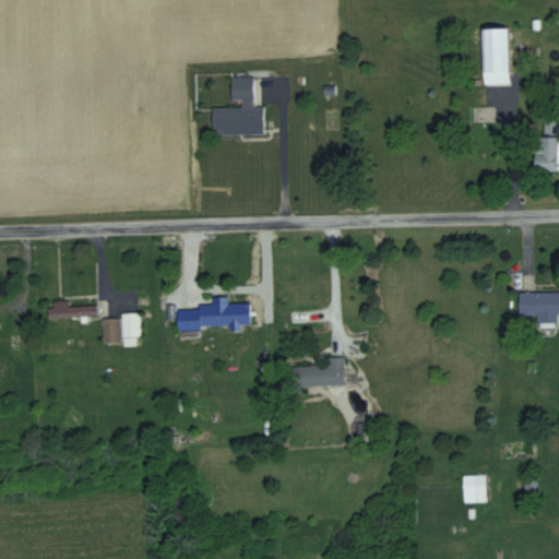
[(510,85),(510,28),(484,28),(484,86),(510,85)]
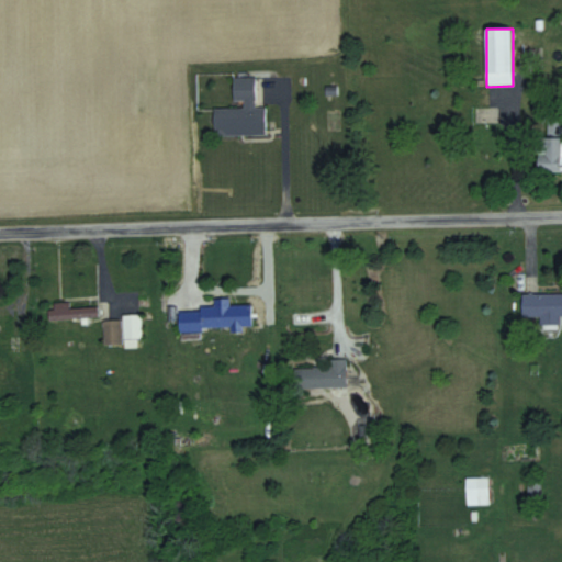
[(215,137),(267,136),(267,108),(257,108),(256,78),(234,78),(235,107),(215,108),(215,137)]
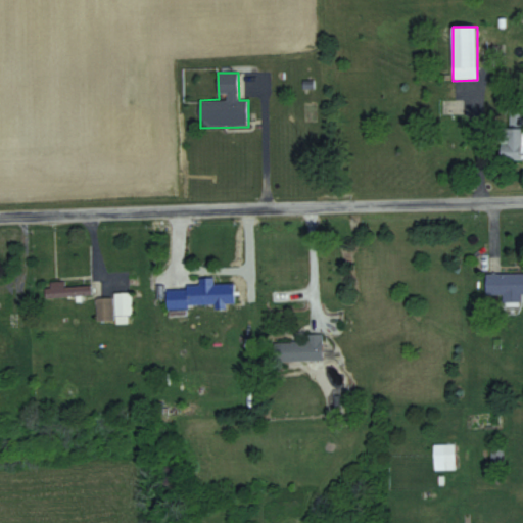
[(522,128),(502,128),(502,160),(522,160),(522,128)]
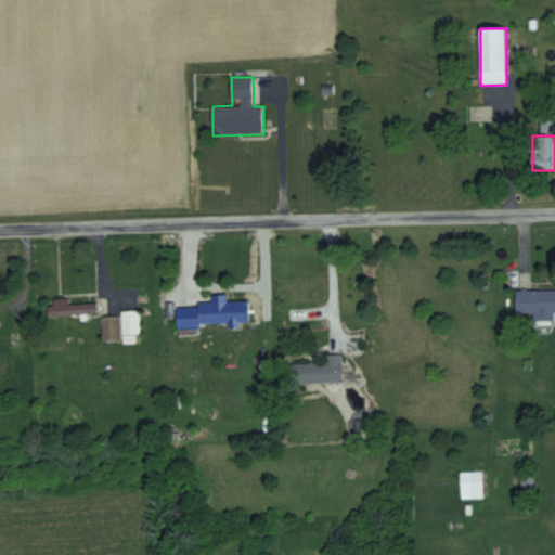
[(554,289),(517,289),(517,313),(554,313),(554,289)]
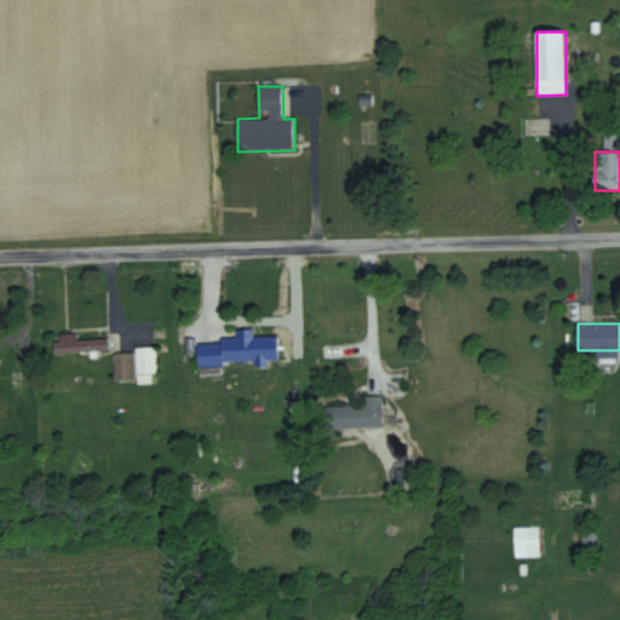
[(109,350),(109,338),(74,339),(74,336),(55,337),(55,354),(98,352),(98,350),(109,350)]
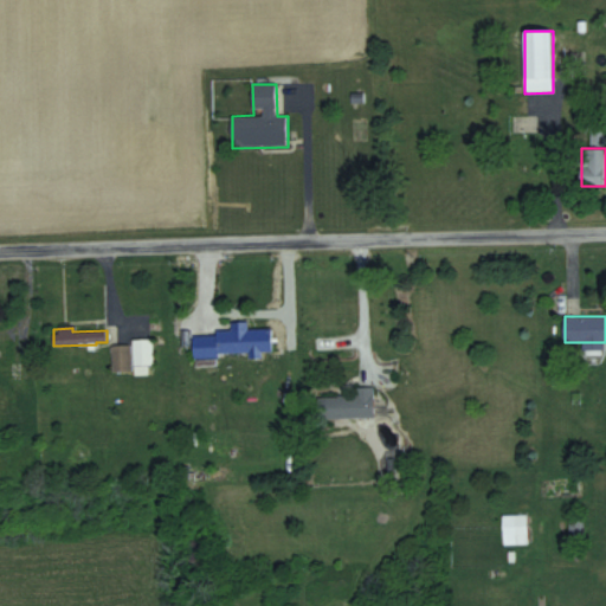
[(272,328),(217,329),(217,335),(194,335),(195,355),(274,354),(272,328)]
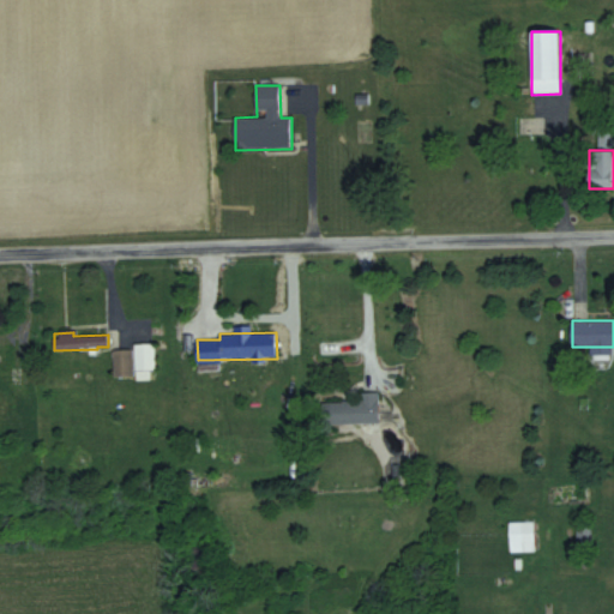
[(114,349),(114,377),(134,377),(134,379),(155,379),(155,343),(134,343),(134,349),(114,349)]
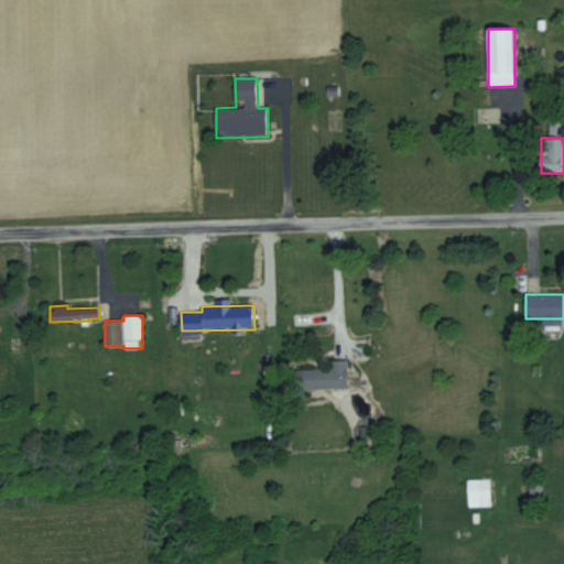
[(349,390),(349,361),(302,361),(302,390),(349,390)]
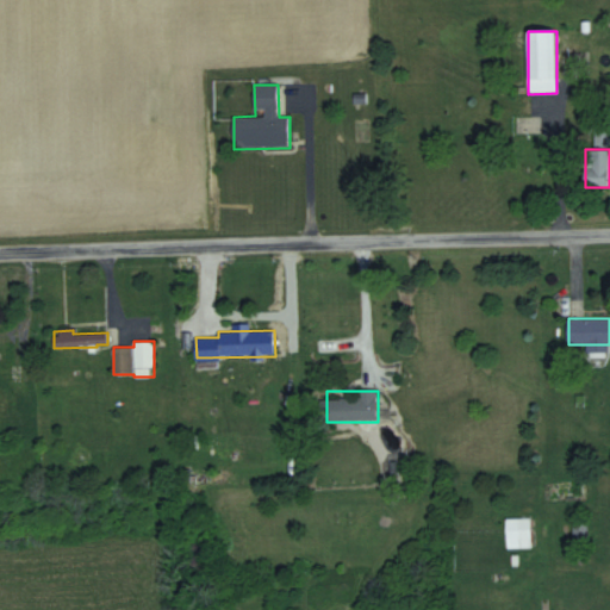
[(531,518),(508,518),(508,549),(531,549),(531,518)]
